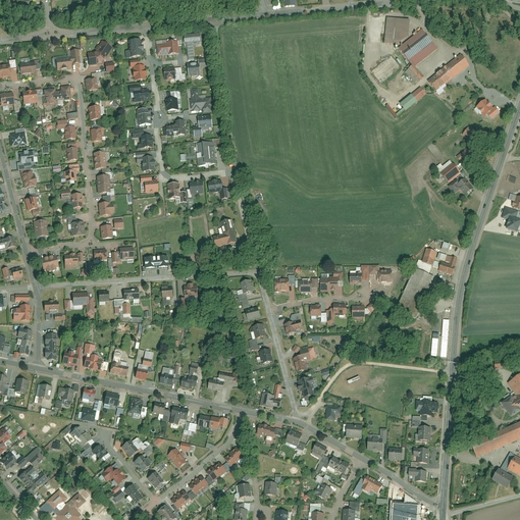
[(384,16),(381,41),(401,43),(406,39),(408,18),(384,16)]
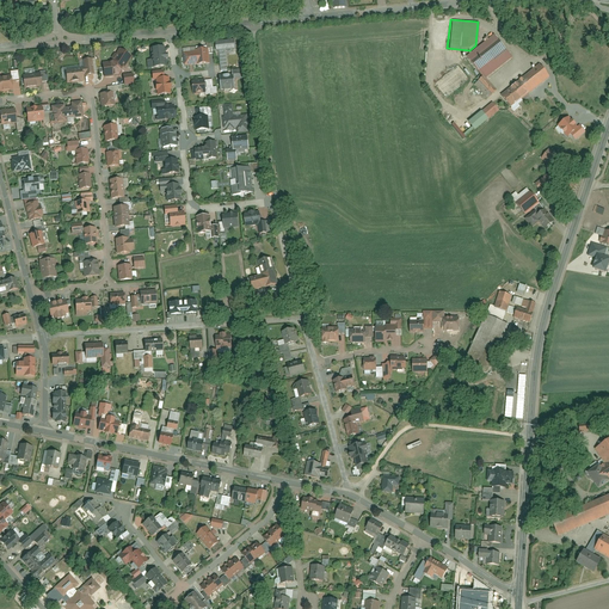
[(510,56),(491,34),(475,45),(469,50),(465,55),(481,75),(483,78),(510,56)]
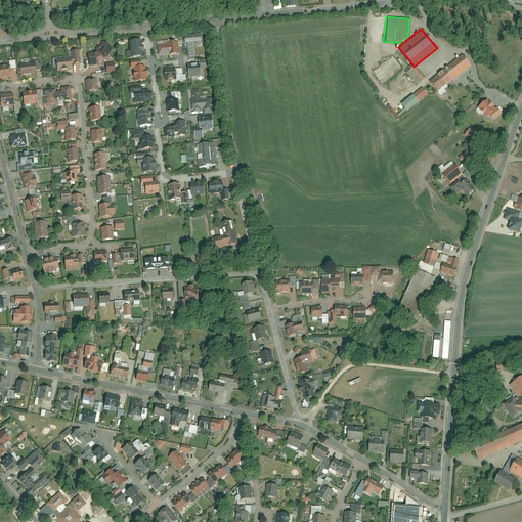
[(200,33),(184,34),(184,42),(186,42),(192,41),(201,40),(200,33)]
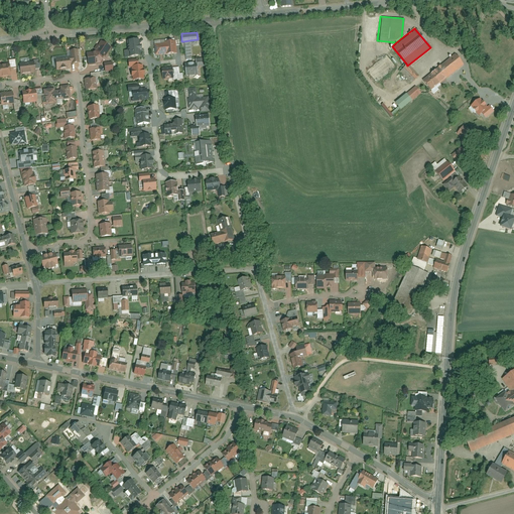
[(137,37),(126,38),(127,48),(128,55),(139,53),(139,48),(140,48),(140,42),(138,42),(137,37)]
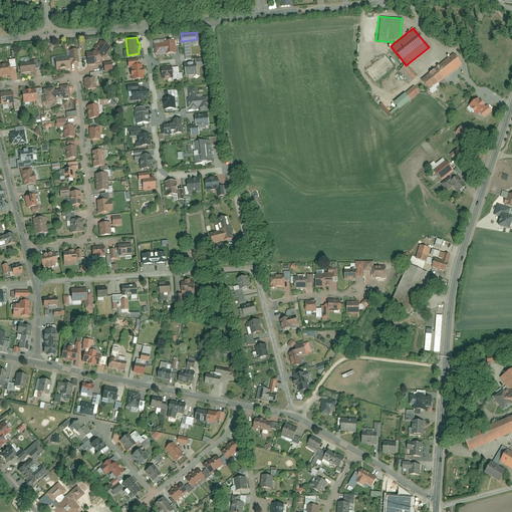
[(98,61),(98,60),(108,45),(99,38),(91,49),(85,51),(87,63),(98,61)]
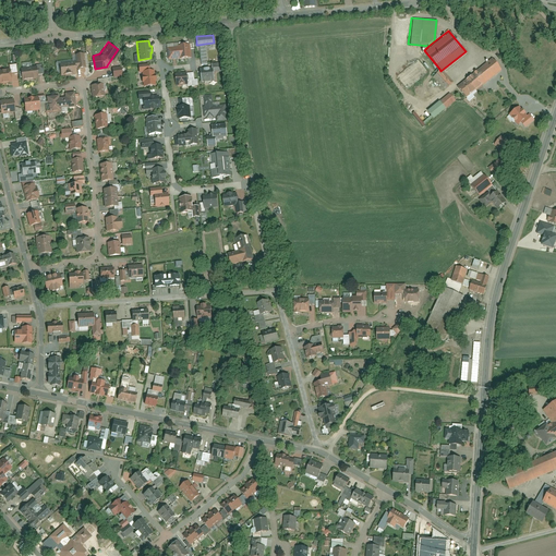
[(189,43),(166,45),(167,58),(190,56),(190,46),(189,43)]
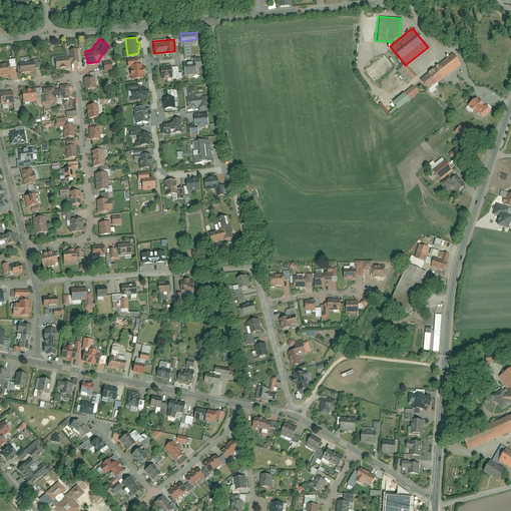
[(69,54),(69,61),(78,60),(76,48),(68,49),(69,54)]
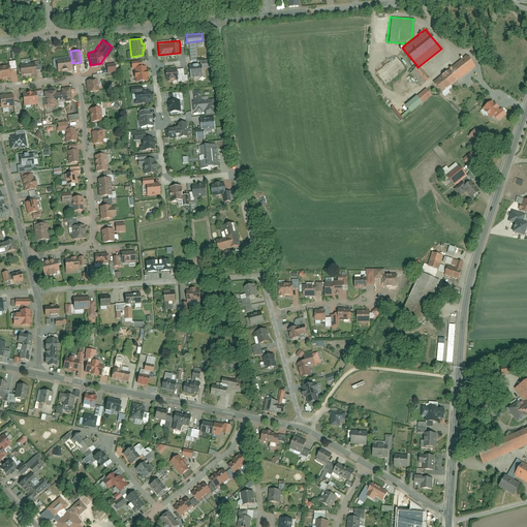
[(474,64),(465,53),(432,81),(441,92),(474,64)]
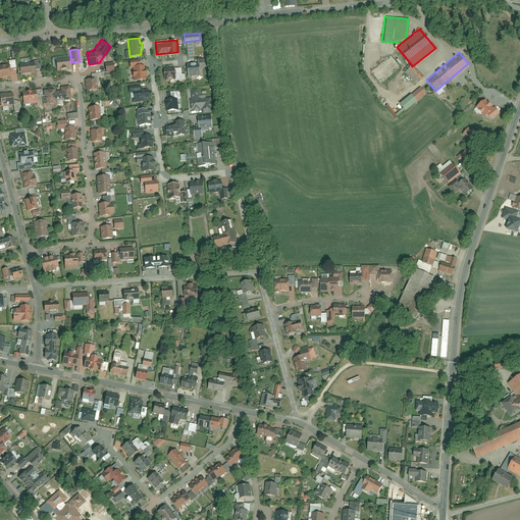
[(70,55),(54,57),(56,69),(71,67),(70,62),(70,55)]
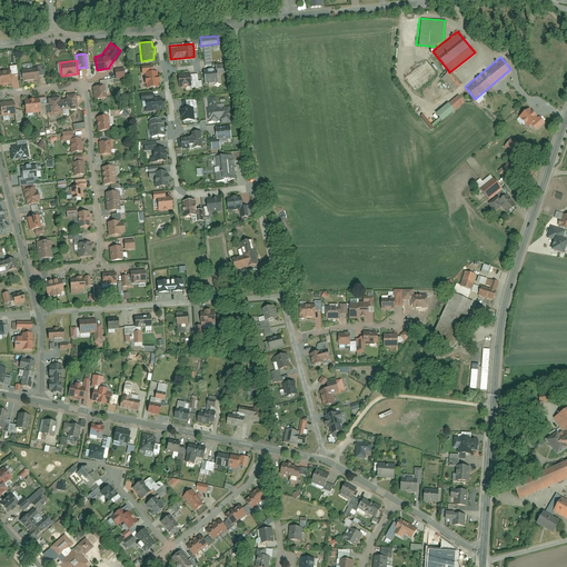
[(226,70),(225,62),(216,62),(216,67),(217,71),(226,70)]
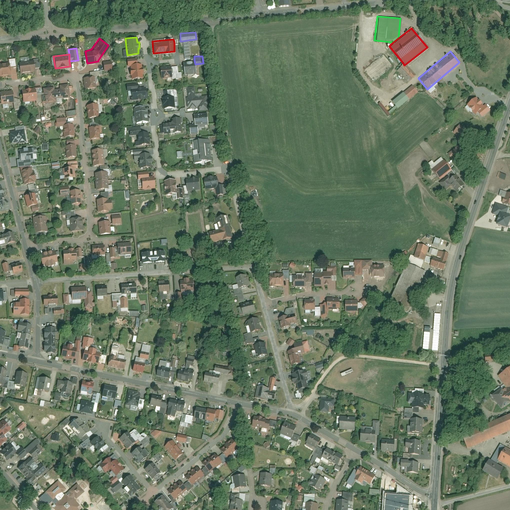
[(15,65),(14,57),(7,58),(8,62),(8,66),(15,65)]
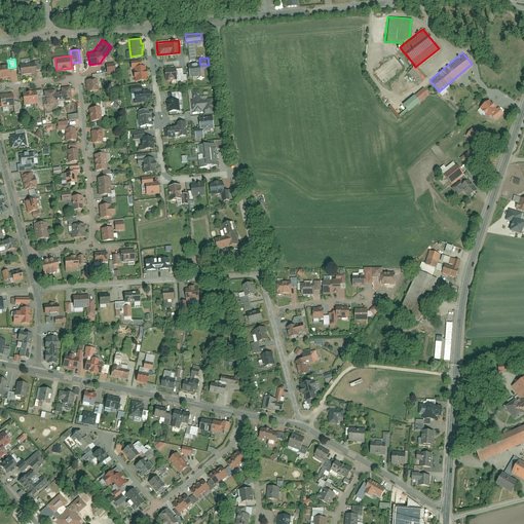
[(33,62),(19,64),(21,74),(34,72),(34,68),(33,62)]
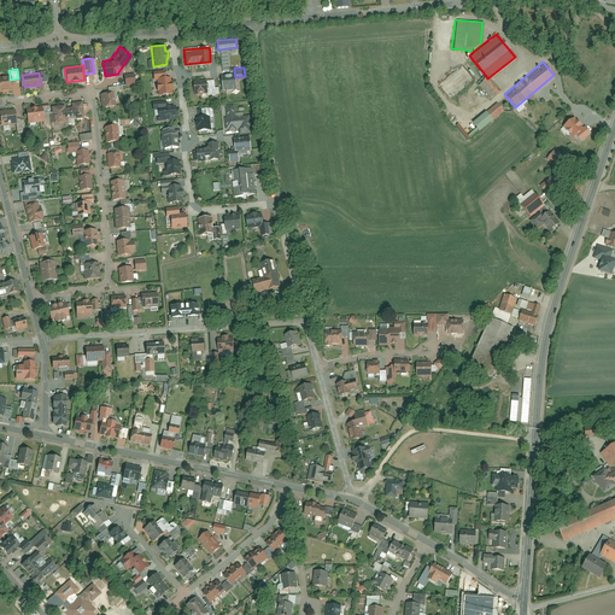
[(133,72),(123,74),(124,83),(134,82),(133,72)]
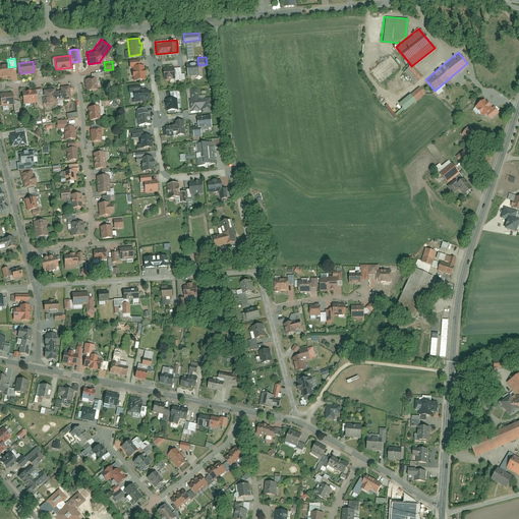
[(197,61),(186,62),(187,74),(199,73),(198,65),(197,61)]
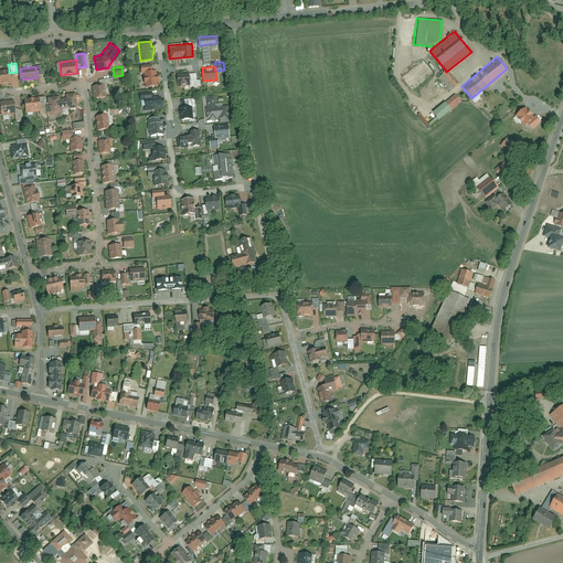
[(9,68),(0,68),(0,82),(10,81),(9,73),(9,68)]
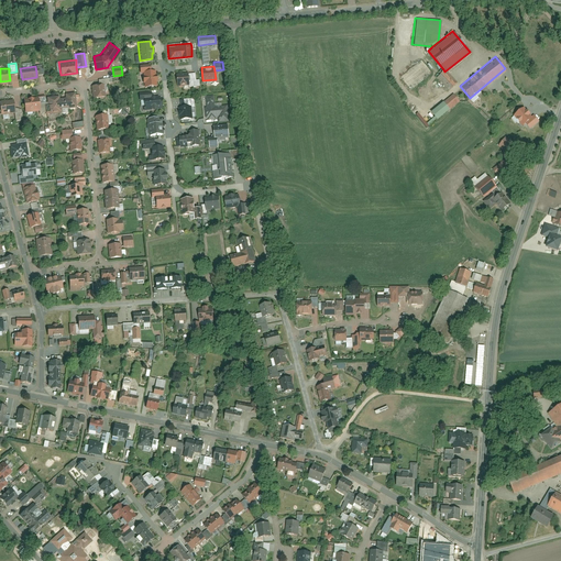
[(150,70),(142,70),(144,85),(155,84),(154,69),(150,70)]
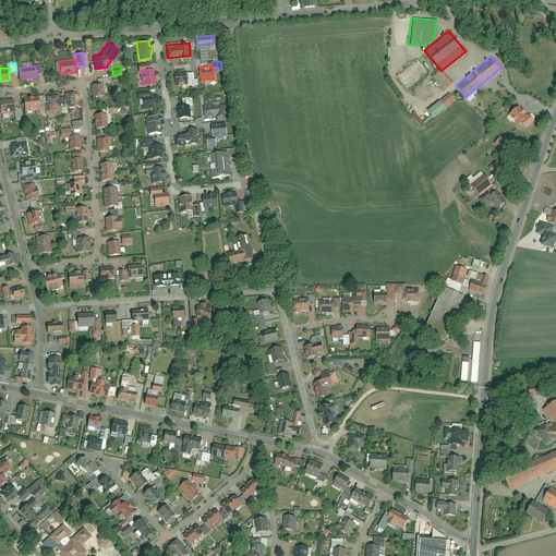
[(440,71),(439,69),(432,74),(443,88),(450,83),(440,71)]
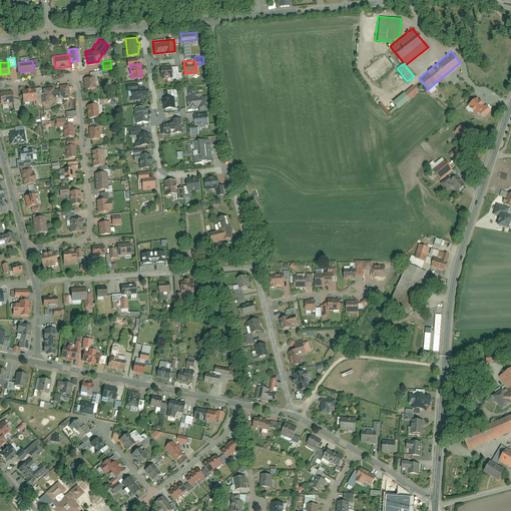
[(170,64),(159,65),(160,76),(171,75),(171,65),(170,64)]
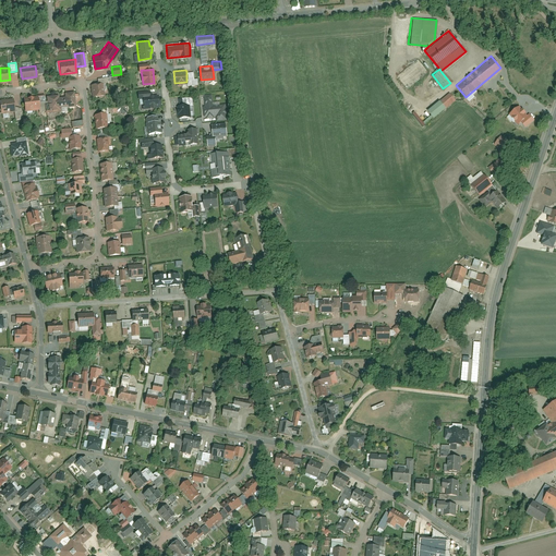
[(188,84),(196,83),(196,77),(193,77),(193,71),(186,71),(186,82),(188,84)]
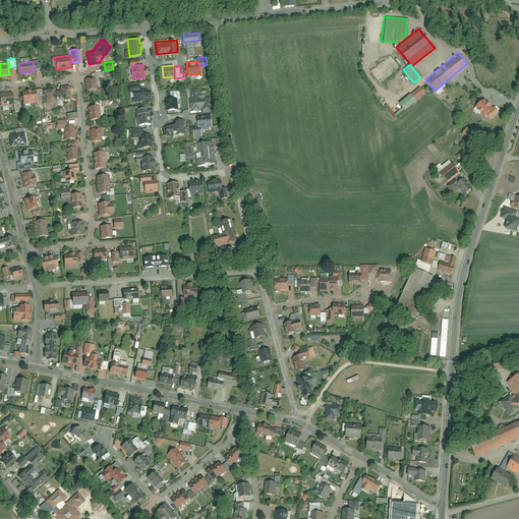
[(92,77),(83,77),(84,90),(96,89),(95,76),(92,77)]
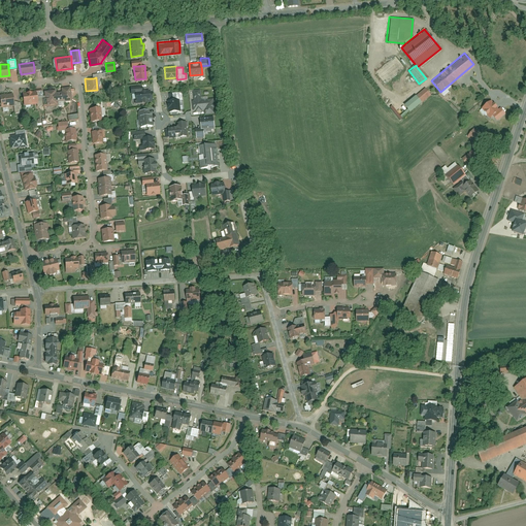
[(55,88),(43,89),(44,97),(41,97),(42,105),(57,103),(56,101),(71,99),(69,86),(61,87),(61,90),(55,91),(55,88)]
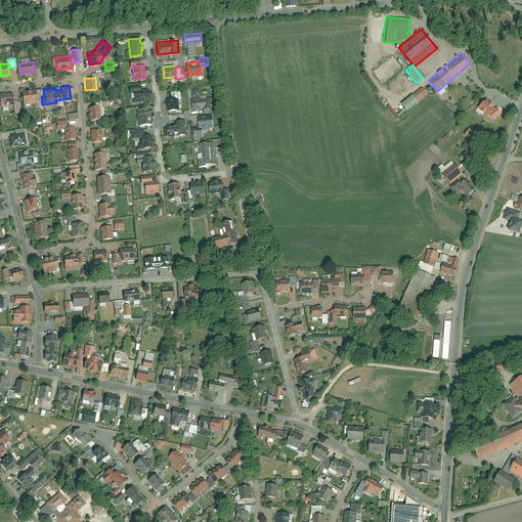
[(426,93),(420,86),(399,103),(404,111),(426,93)]
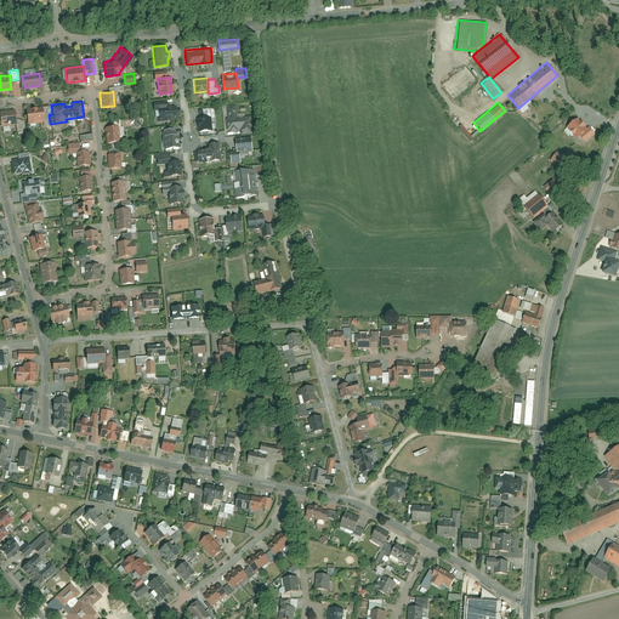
[(234,103),(226,104),(227,118),(226,118),(227,128),(228,128),(228,130),(237,129),(237,128),(240,128),(240,132),(251,131),(250,113),(236,114),(234,103)]
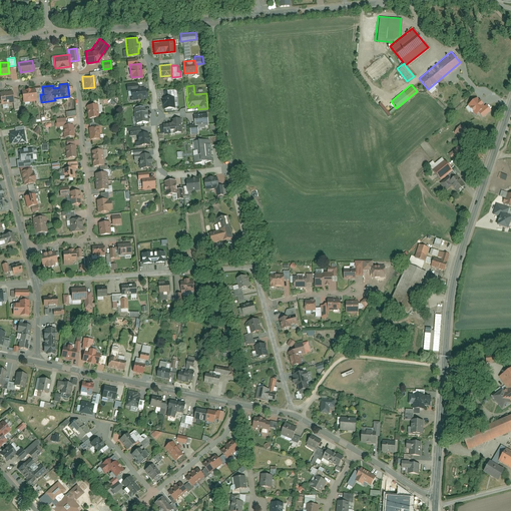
[(34,86),(20,88),(22,100),(35,98),(34,86)]
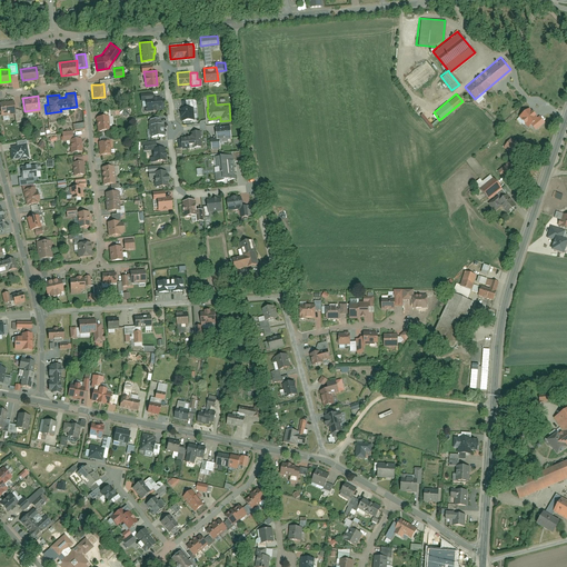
[(152,97),(146,98),(147,109),(162,108),(161,96),(152,97)]
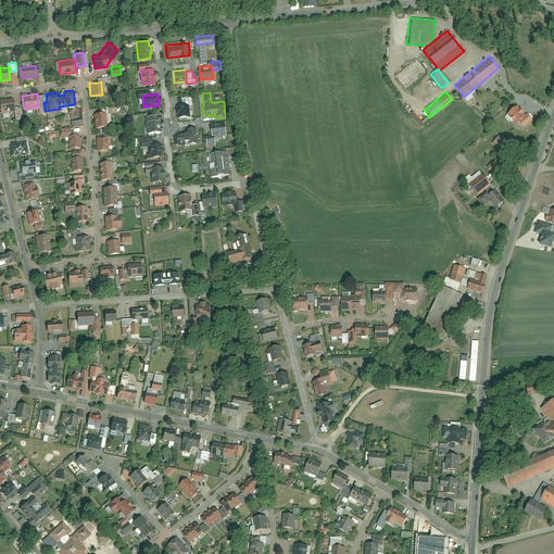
[(191,103),(190,96),(177,97),(178,104),(188,103),(191,103)]
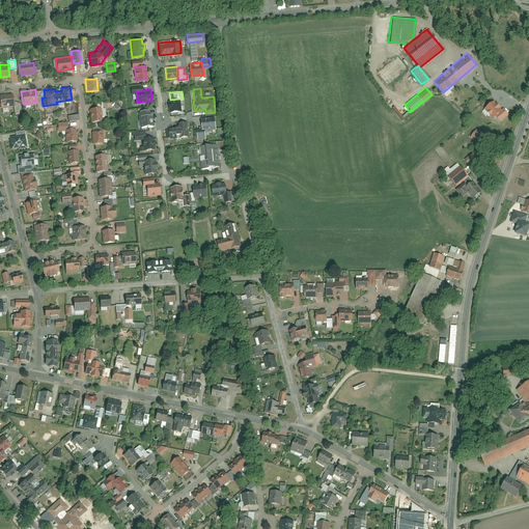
[(11,92),(0,93),(0,100),(1,107),(14,105),(12,101),(11,92)]
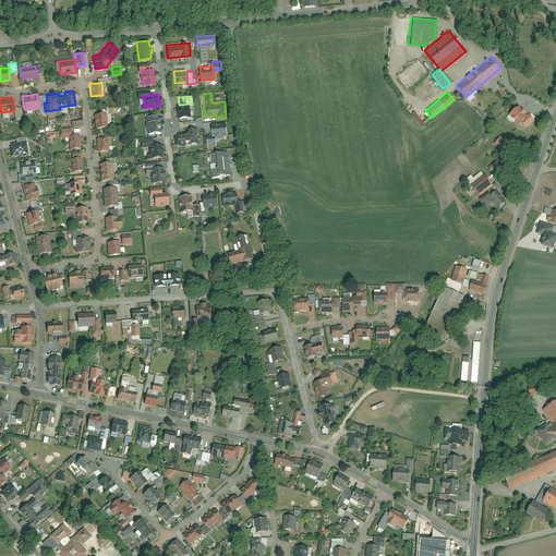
[(179,105),(177,105),(178,117),(190,116),(189,104),(179,105)]
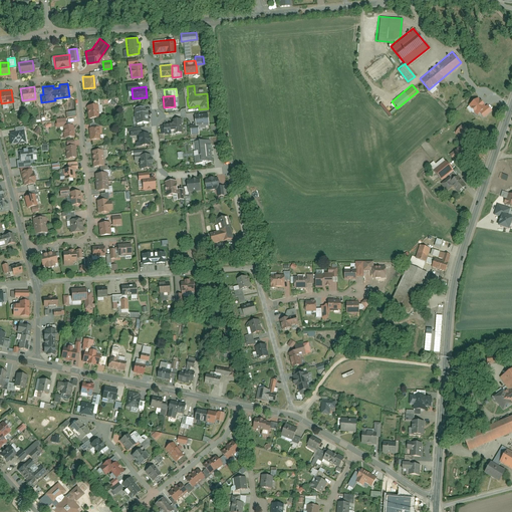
[(484,105),(476,96),(468,104),(476,112),(479,110),(483,114),(490,108),(486,104),(484,105)]
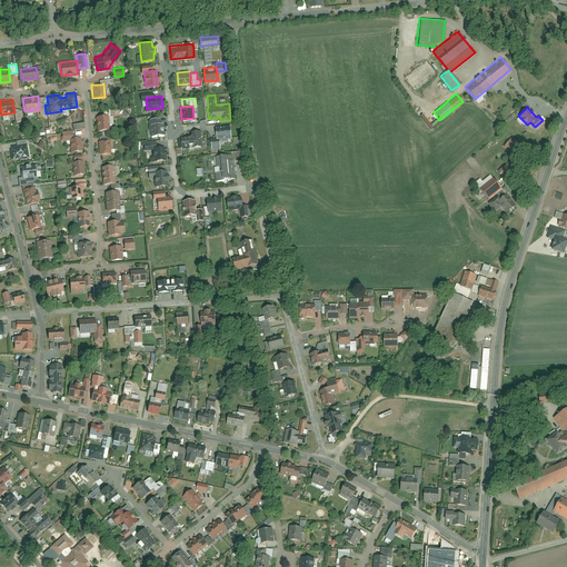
[(102,115),(96,116),(97,130),(108,129),(107,115),(102,115)]
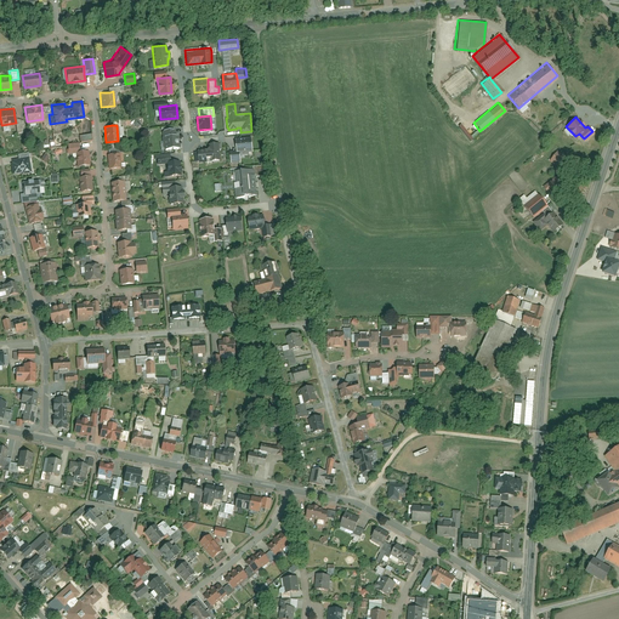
[(175,134),(162,135),(163,147),(179,146),(177,134),(175,134)]
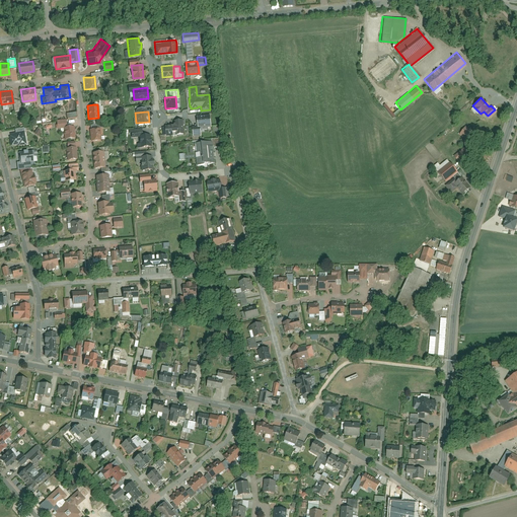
[(209,113),(196,114),(197,124),(197,126),(200,125),(211,124),(209,113)]
